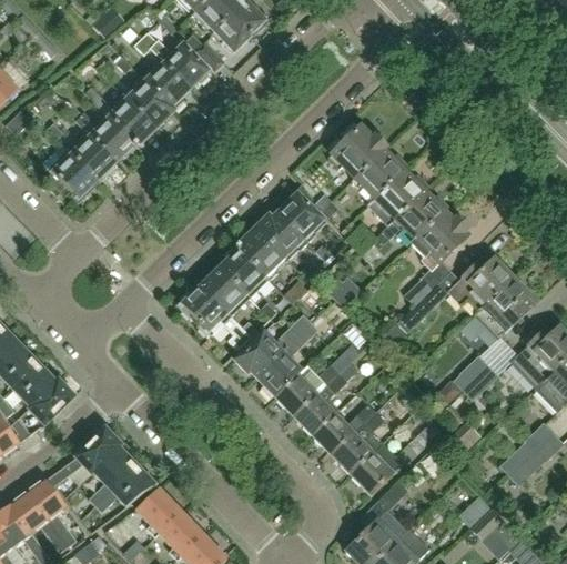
[(0,0),(0,2),(14,18),(21,11),(10,0),(0,0)]
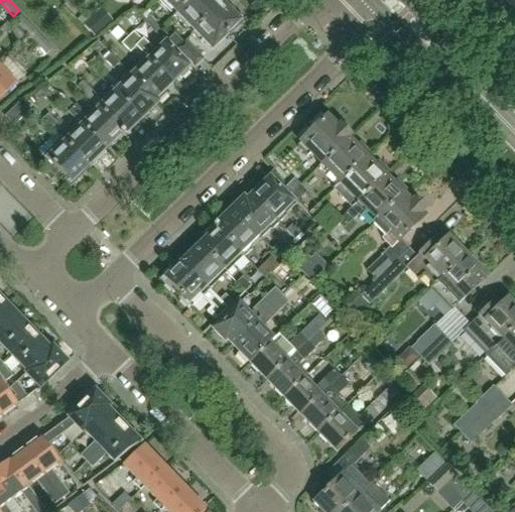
[(182,0),(175,7),(187,20),(184,23),(190,29),(221,0),(182,0)]
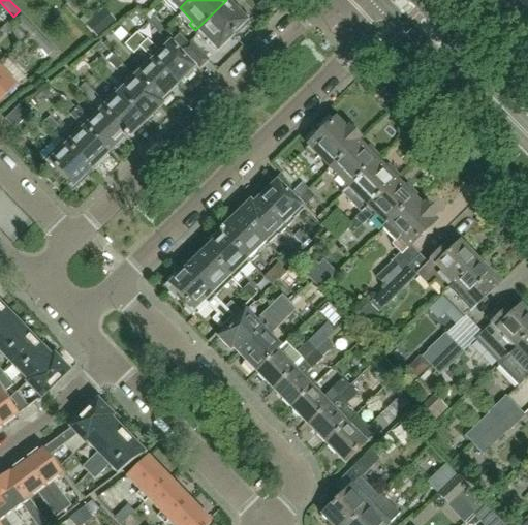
[(218,48),(247,20),(228,0),(226,0),(195,30),(206,40),(209,37),(218,48)]
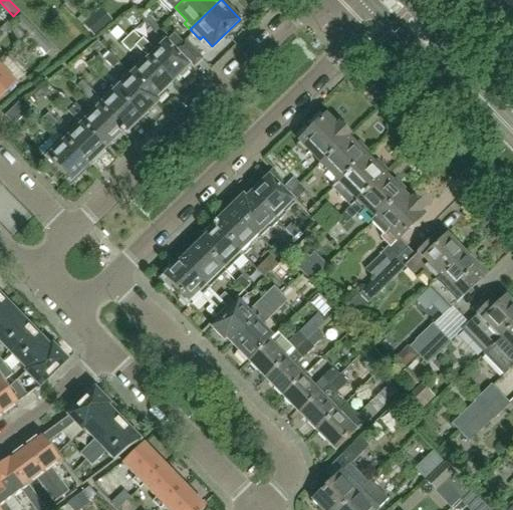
[(161,26),(149,13),(145,8),(140,12),(157,29),(161,26)]
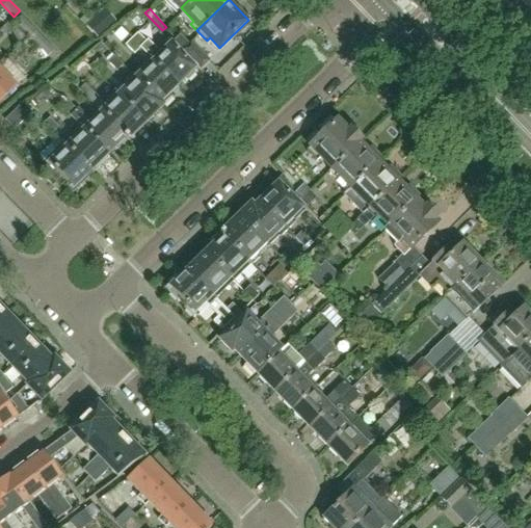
[(16,19),(31,34),(37,28),(22,12),(16,19)]
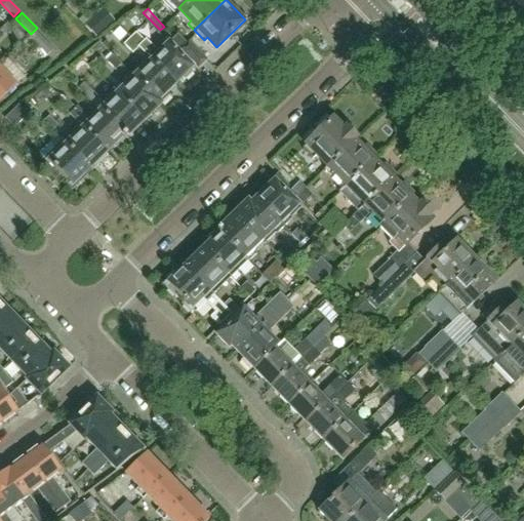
[(193,64),(168,39),(159,48),(146,35),(144,37),(135,29),(129,35),(138,44),(147,53),(148,52),(175,81),(182,74),(186,75),(192,69),(192,66),(193,64)]
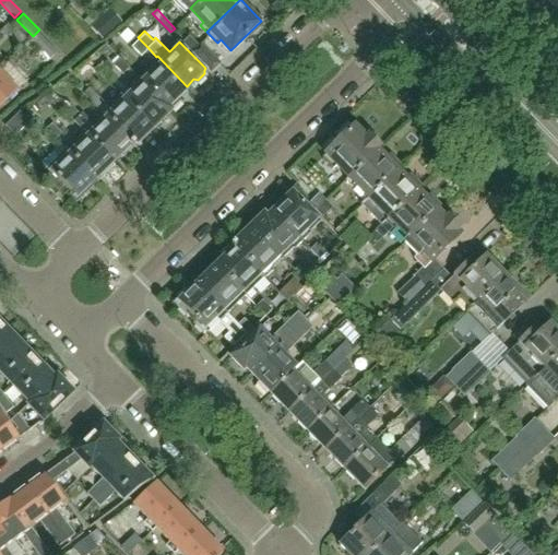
[(199,42),(189,32),(182,38),(192,47),(199,42)]
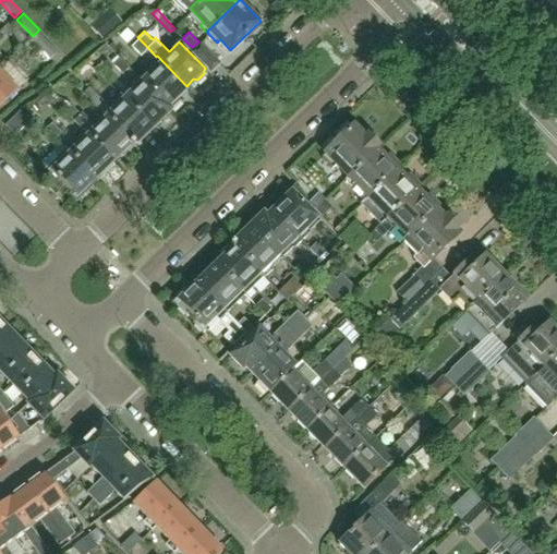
[(51,56),(58,49),(43,33),(36,39),(51,56)]
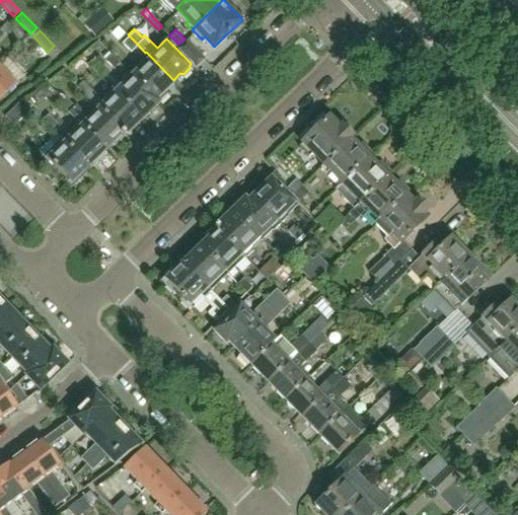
[(137,44),(128,34),(122,41),(131,50),(137,44)]
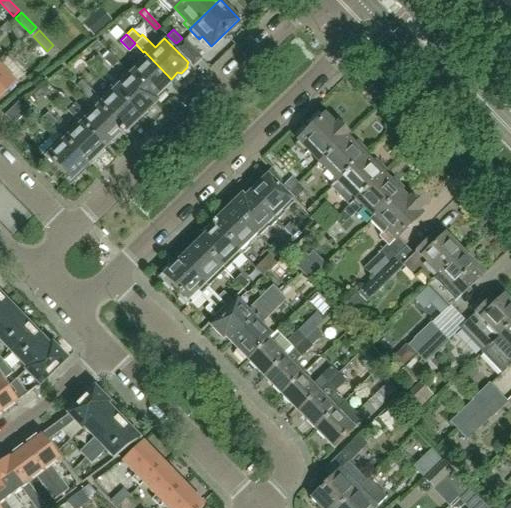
[(201,55),(183,36),(182,38),(176,43),(194,62),(201,55)]
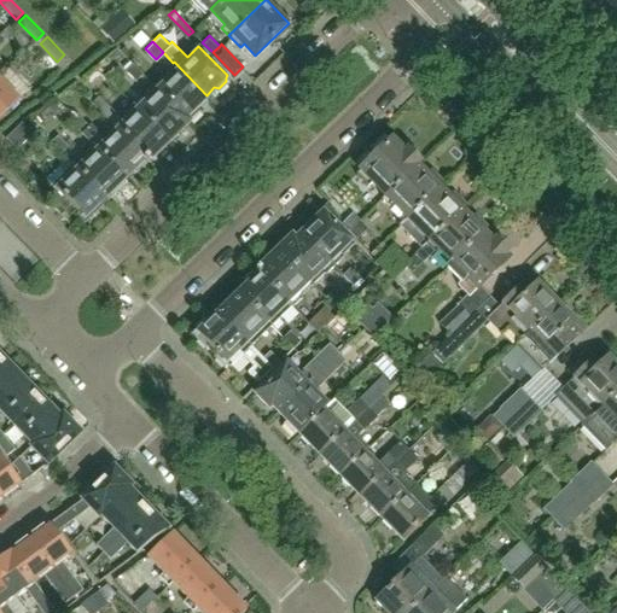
[(137,79),(143,71),(133,62),(127,68),(137,79)]
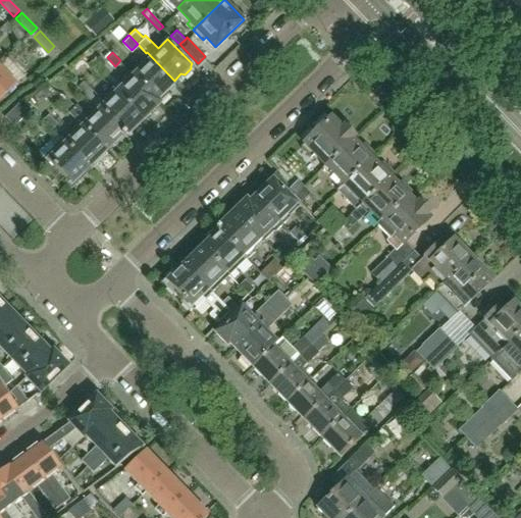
[(174,81),(147,52),(146,53),(139,60),(143,63),(134,72),(132,69),(131,70),(160,100),(171,89),(168,86),(174,81)]
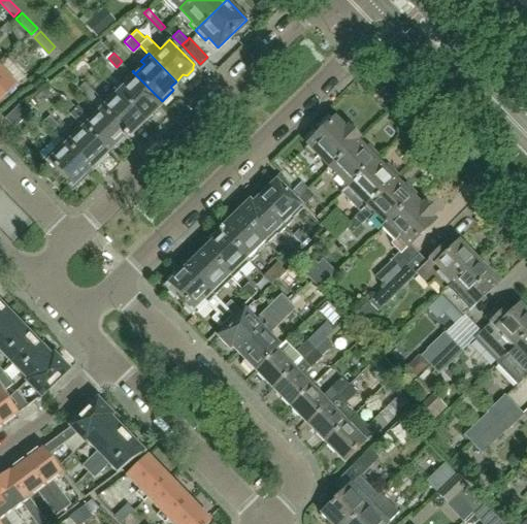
[(0,97),(15,83),(0,67),(0,97)]
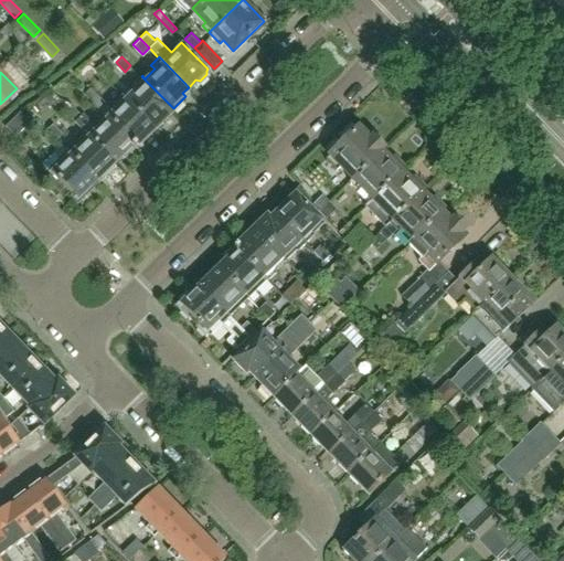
[(173,108),(141,76),(134,84),(137,86),(126,97),(155,127),(173,108)]
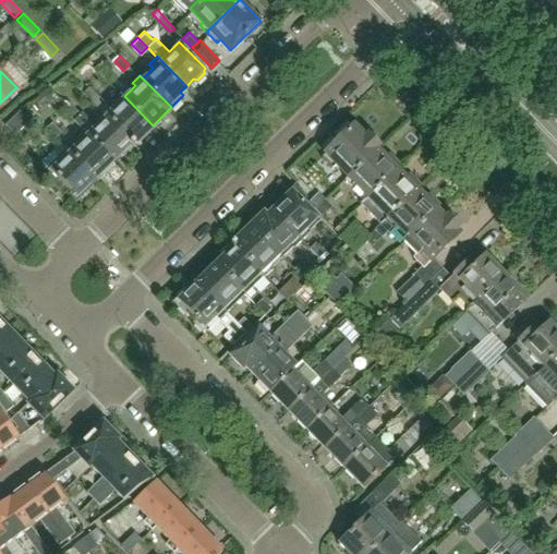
[(153,125),(124,96),(114,106),(111,103),(110,105),(91,84),(83,91),(107,115),(134,143),(135,143),(153,125)]
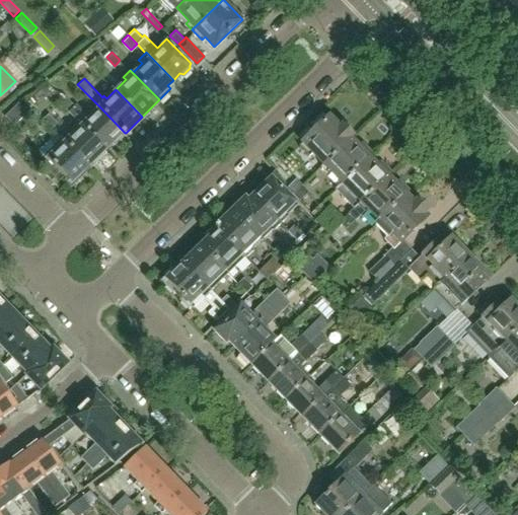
[(62,89),(56,96),(61,101),(67,94),(62,89)]
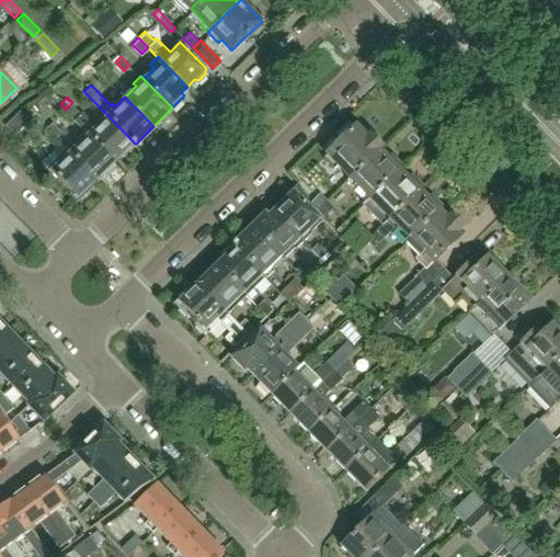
[(86,129),(115,159),(121,154),(123,156),(135,144),(107,115),(98,125),(83,111),(82,112),(72,102),(66,110),(86,129)]
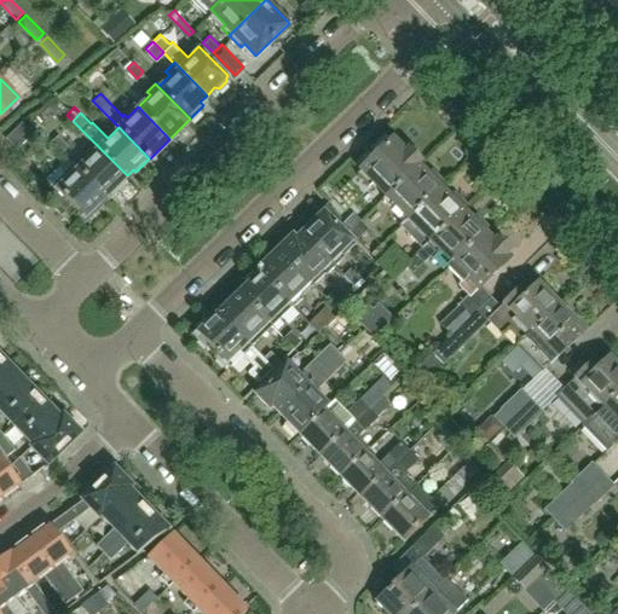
[(7,137),(18,148),(36,129),(27,119),(7,137)]
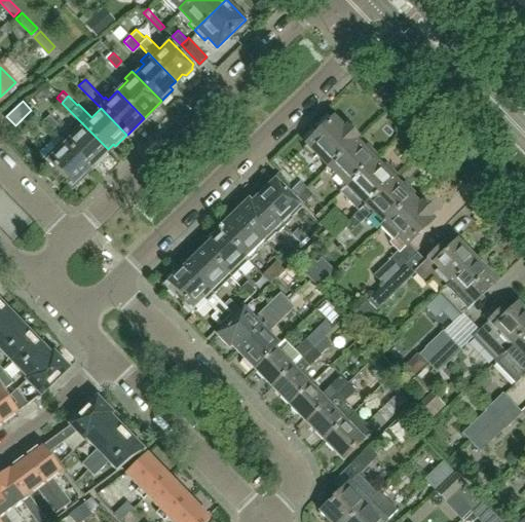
[(50,113),(44,118),(53,128),(60,122),(50,113)]
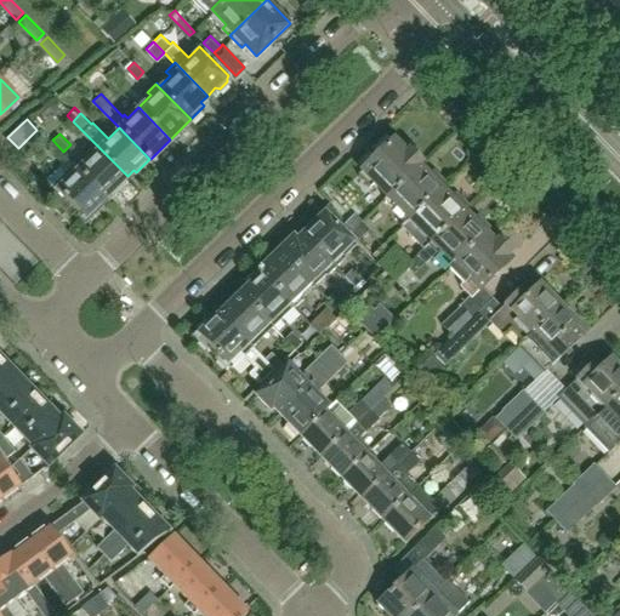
[(387,193),(420,163),(425,159),(411,146),(407,149),(394,137),(359,171),(371,184),(375,180),(387,193)]
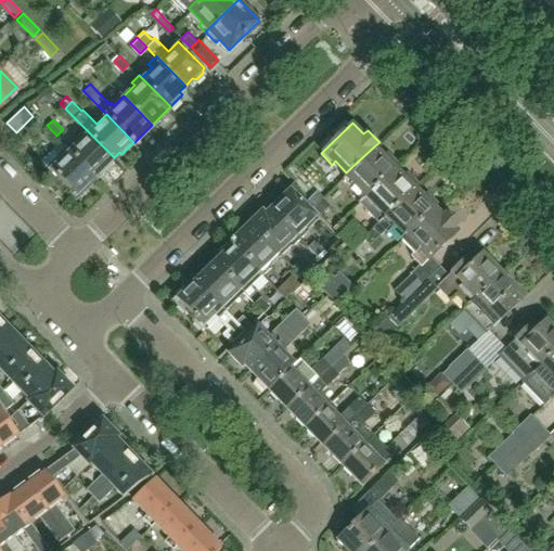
[(112,158),(114,157),(85,128),(66,146),(95,176),(103,168),(106,168),(113,162),(112,158)]
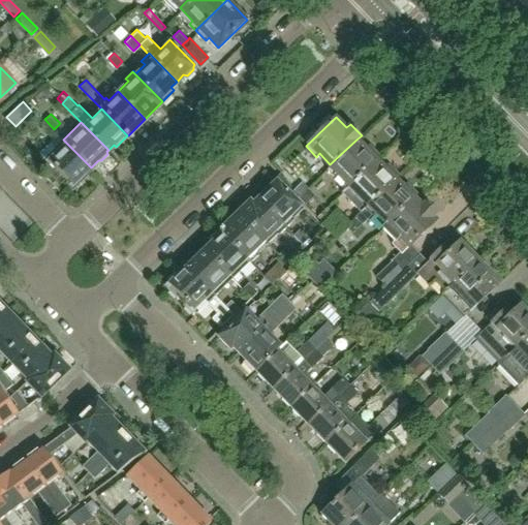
[(91,167),(63,140),(59,134),(51,142),(53,144),(42,154),(73,185),(74,183),(78,183),(84,177),(84,174),(91,167)]
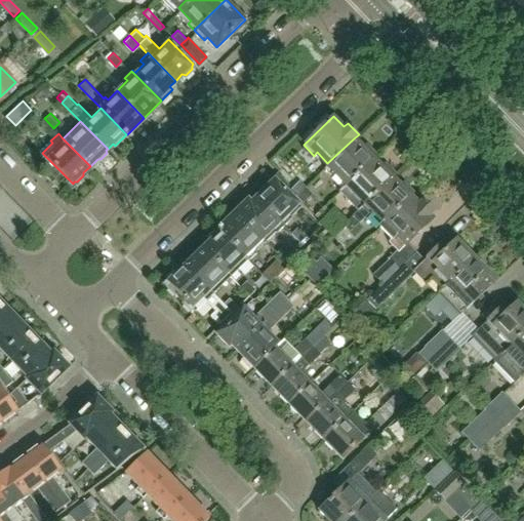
[(362,145),(355,137),(327,163),(325,166),(333,173),(335,171),(346,183),(374,157),(377,154),(366,142),(362,145)]
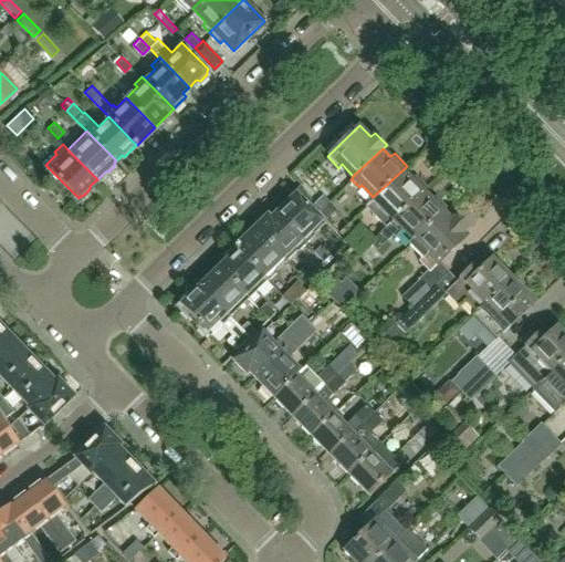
[(367,205),(387,226),(391,220),(393,221),(424,190),(424,189),(427,186),(415,174),(411,177),(404,169),(373,197),(366,204),(367,205)]
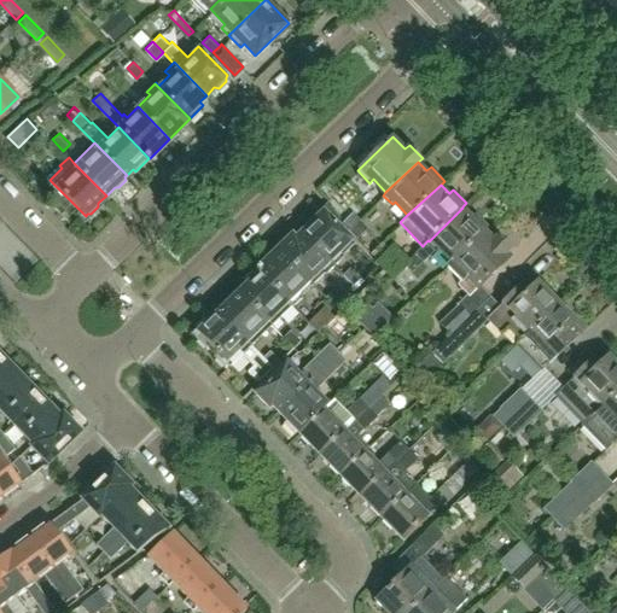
[(361,217),(336,192),(325,203),(350,228),(361,217)]
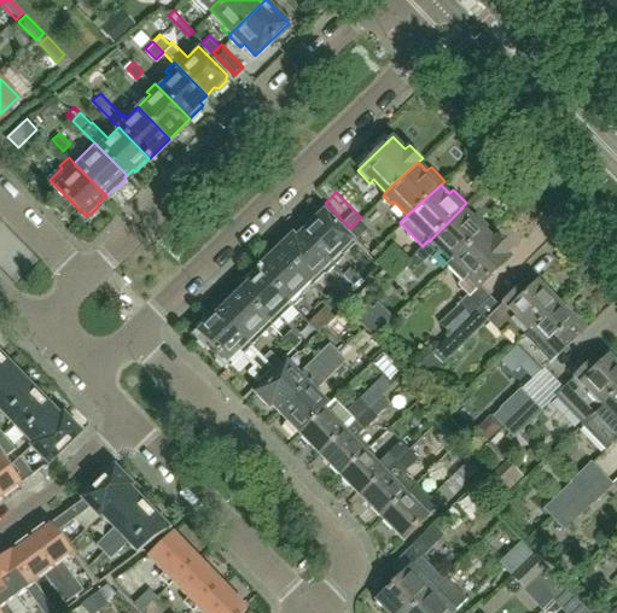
[(471,215),(463,208),(429,241),(428,240),(423,246),(417,251),(424,258),(435,249),(436,249),(438,246),(453,261),(484,229),(488,226),(475,211),(471,215)]
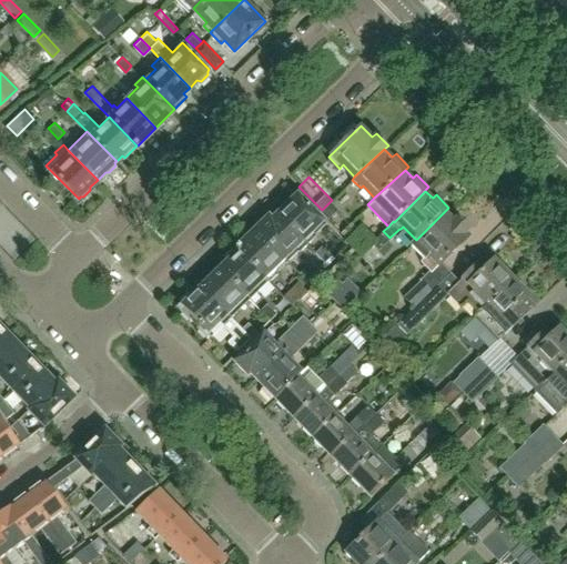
[(286,204),(279,211),(309,242),(315,235),(311,231),(324,219),(299,192),(295,194),(293,192),(284,201),(286,204)]
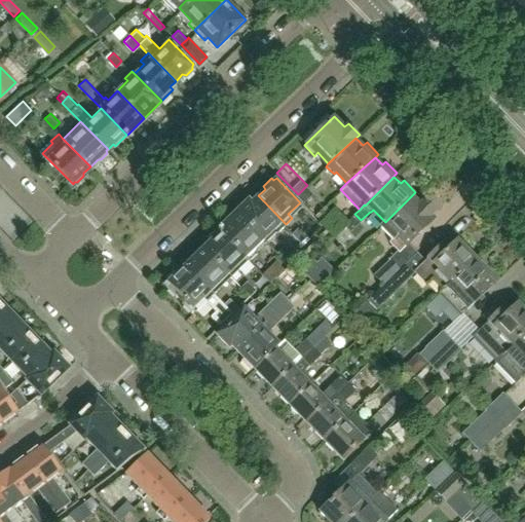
[(313,191),(307,185),(298,194),(304,200),(313,191)]
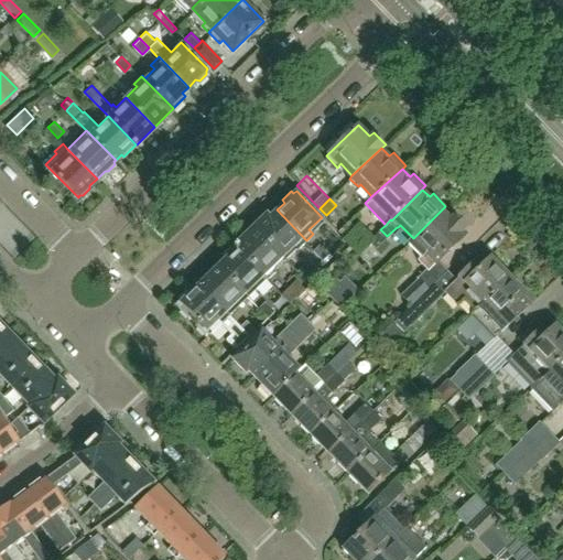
[(298,249),(306,240),(277,210),(274,206),(255,225),(283,255),(293,245),(298,249)]
